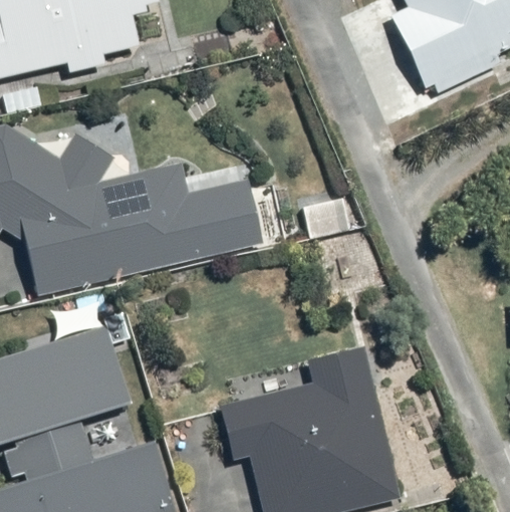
[(0,104),(3,116),(48,106),(41,76),(54,73),(58,92),(142,74),(144,81),(195,70),(187,34),(177,36),(168,0),(0,0),(0,104)]
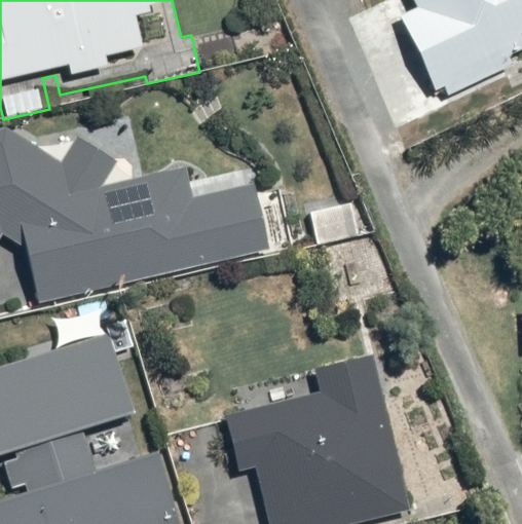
[(521,0),(399,0),(405,12),(387,21),(423,98),(438,91),(441,98),(506,68),(501,60),(521,50),(521,0)]
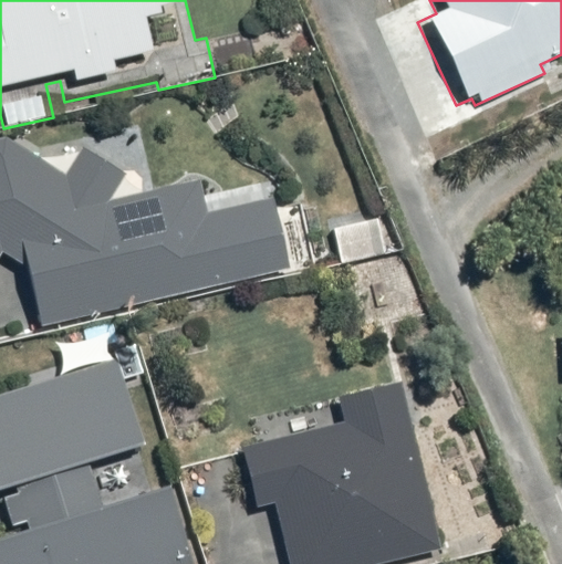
[(89,150),(68,184),(0,152),(0,262),(1,261),(31,256),(44,325),(251,283),(249,271),(290,263),(277,200),(204,215),(197,179),(101,199),(120,170),(89,150)]
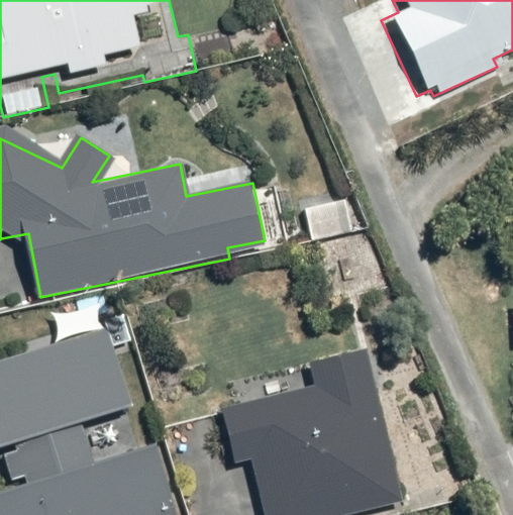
[(352,194),(302,207),(312,240),(362,227),(352,194)]
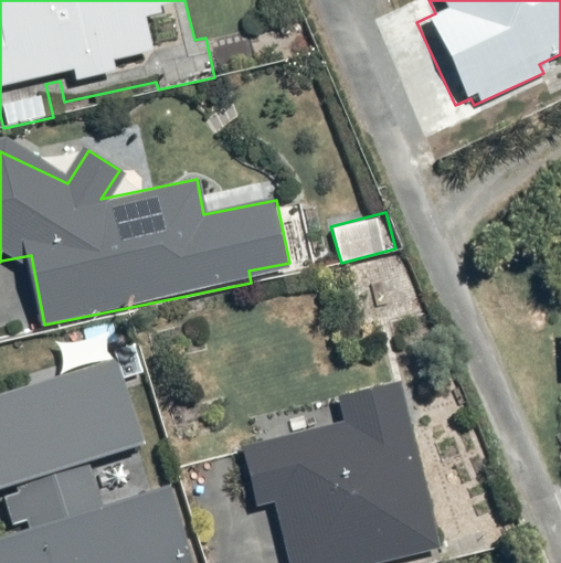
[(196,562),(173,486),(152,491),(139,446),(150,443),(122,348),(0,384),(0,497),(2,497),(12,530),(0,534),(0,562),(196,562)]
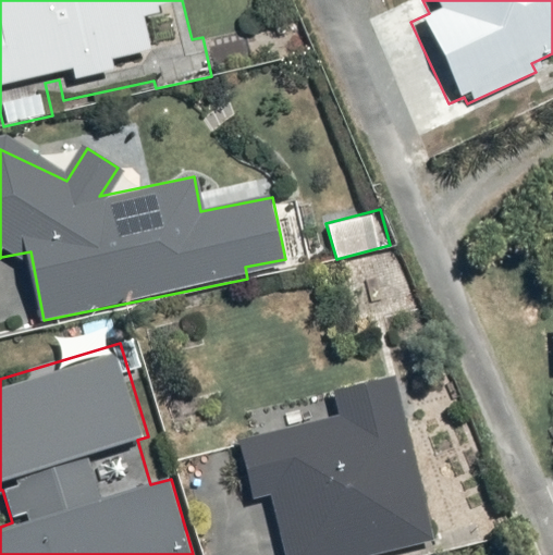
[(373,554),(433,542),(398,380),(340,393),(345,419),(243,441),(257,502),(269,500),(281,554),(373,554)]
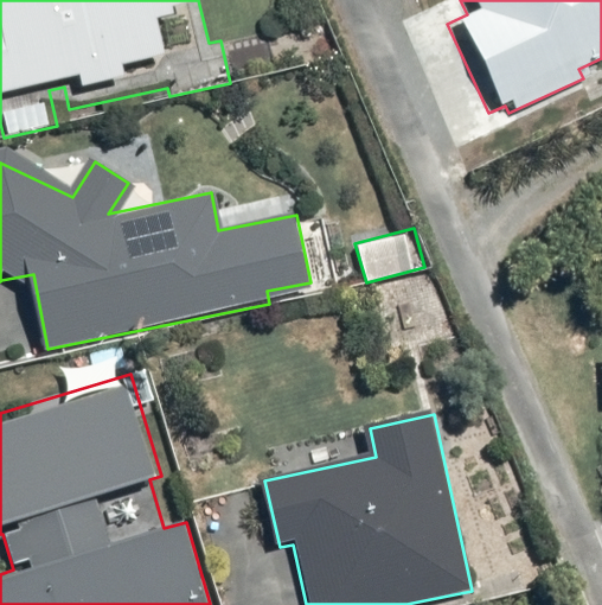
All buildings are outlined.
